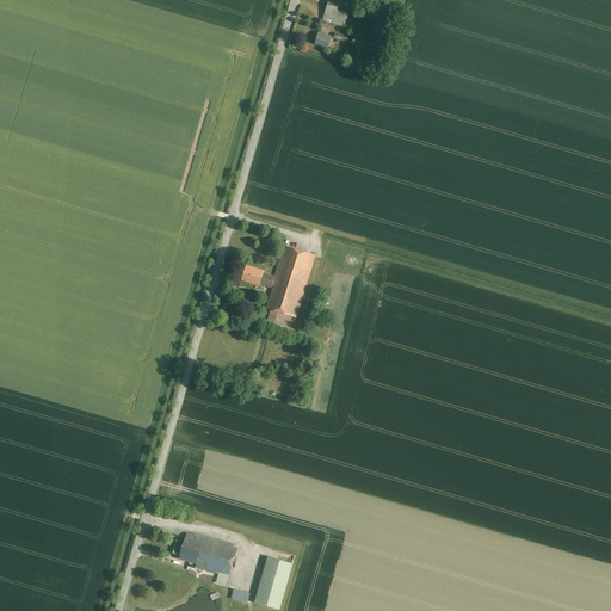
[(329,0),(323,19),(345,26),(350,13),(338,10),(340,0),(329,0)]
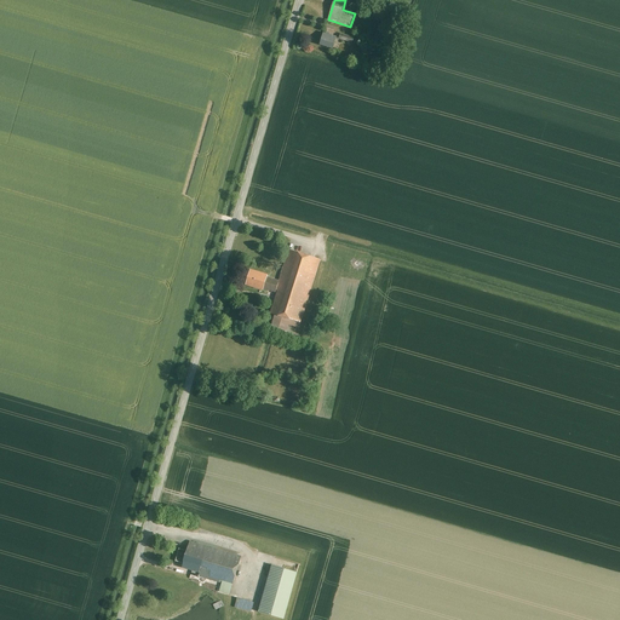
[(356,36),(343,32),(340,39),(355,42),(356,36)]
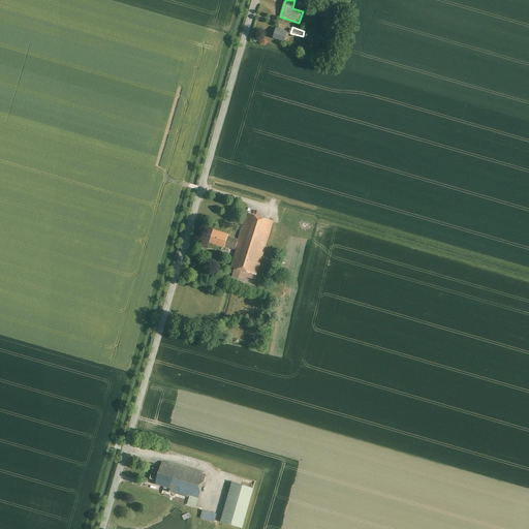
[(289,32),(277,28),(275,38),(286,42),(289,32)]
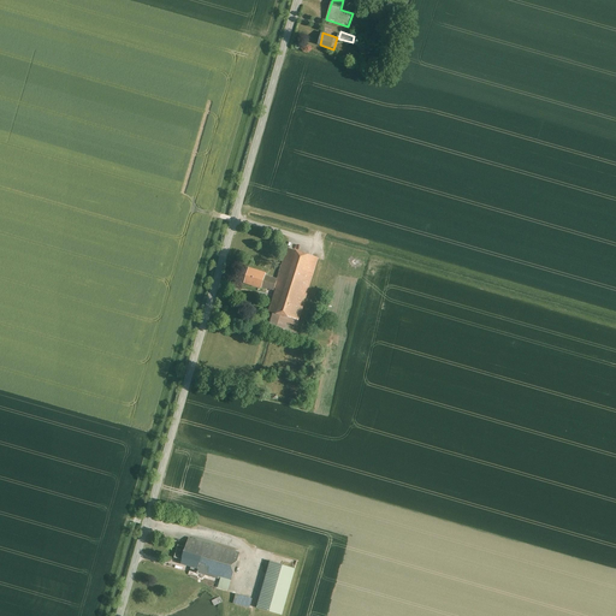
[(320,258),(289,248),(280,279),(277,291),(271,311),(274,312),(300,319),(302,320),(320,258)]
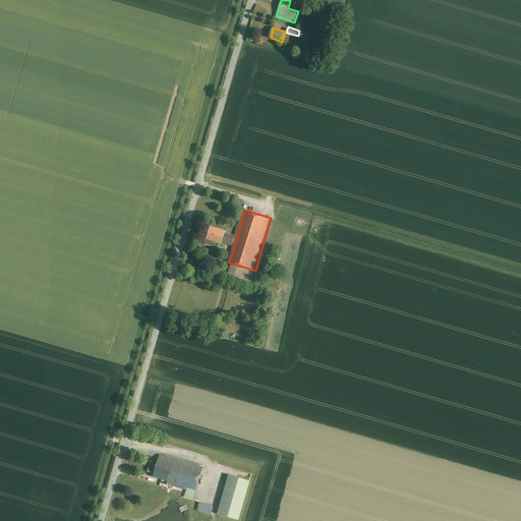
[(227,231),(213,226),(209,239),(224,243),(227,233),(227,231)]
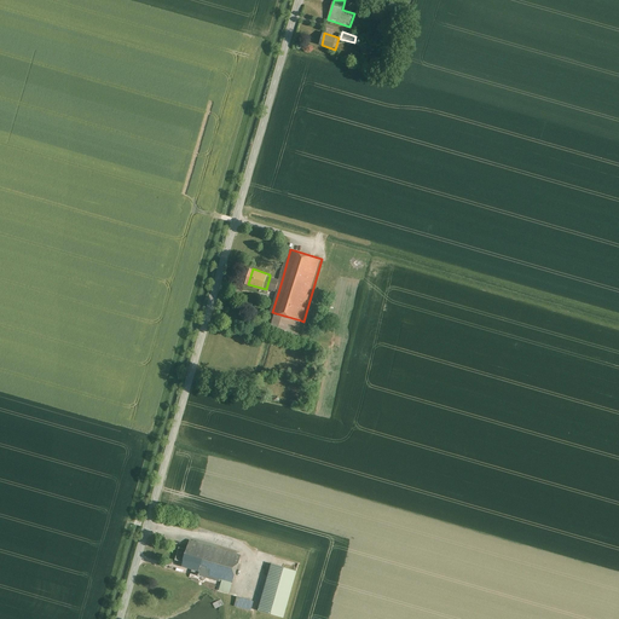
[(282,281),(270,277),(266,289),(278,293),(282,281)]
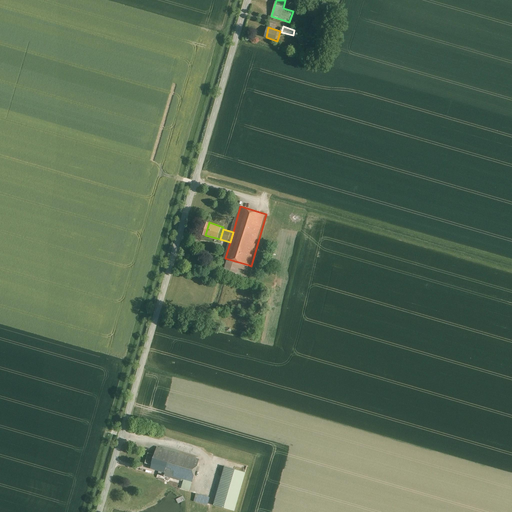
[(227,263),(248,269),(249,265),(228,259),(227,263)]
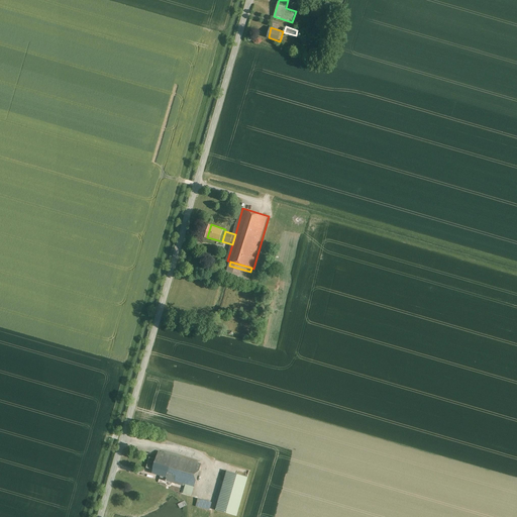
[(201,462),(159,450),(156,458),(152,469),(152,472),(168,477),(167,478),(187,484),(194,486),(201,462)]
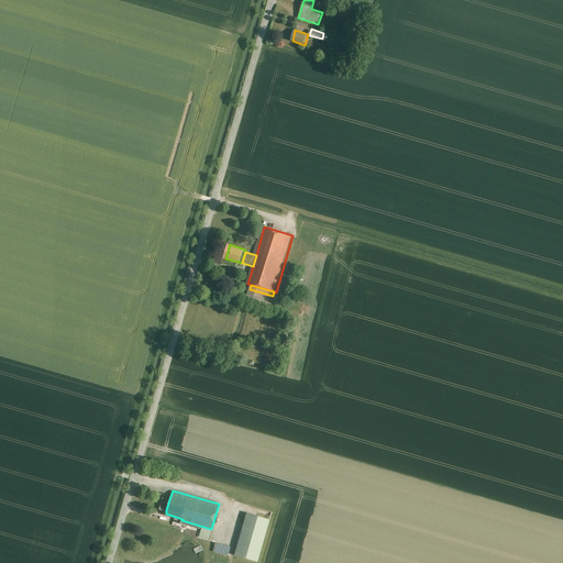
[(169,499),(163,497),(161,508),(166,510),(169,499)]
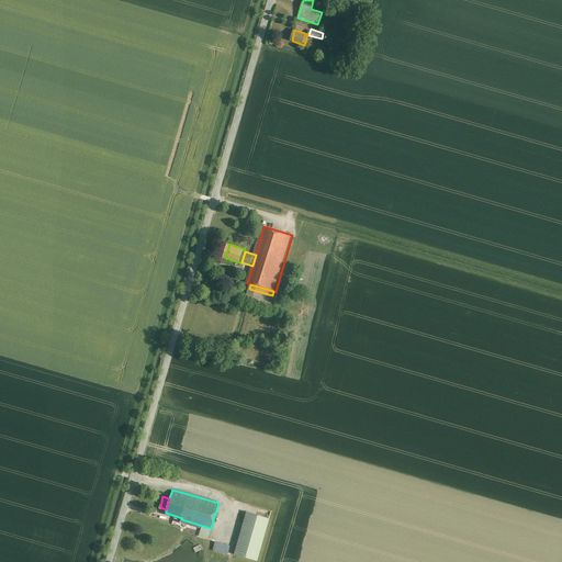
[(270,518),(247,512),(235,553),(258,560),(270,518)]
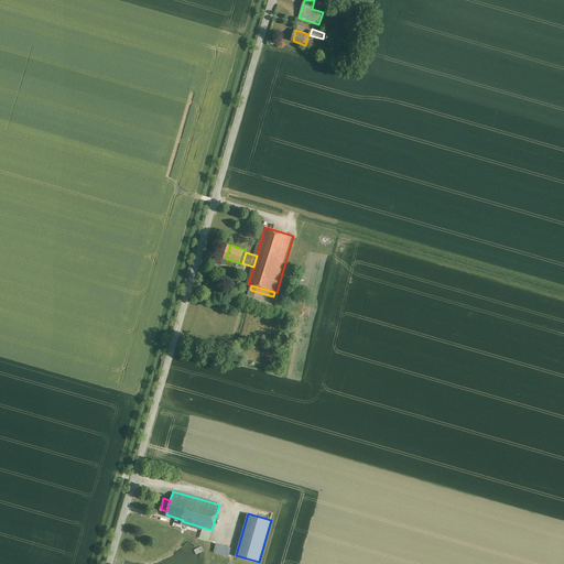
[(204,528),(201,537),(209,540),(212,530),(204,528)]
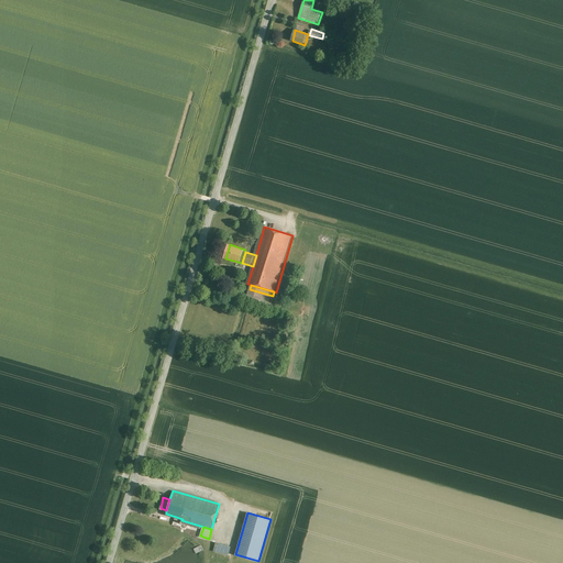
[(208,540),(207,547),(214,549),(217,542),(208,540)]
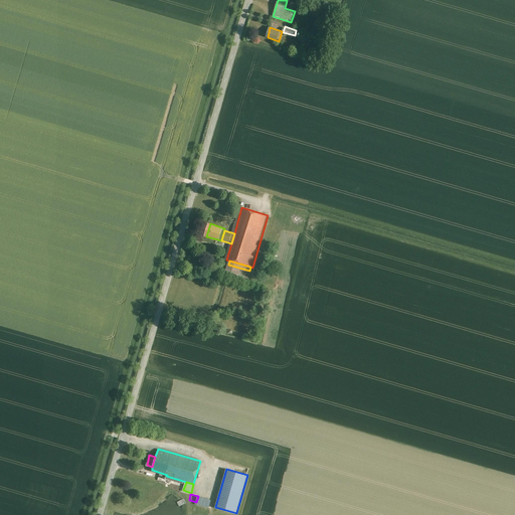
[(211,500),(198,496),(196,502),(195,503),(209,507),(211,500)]
